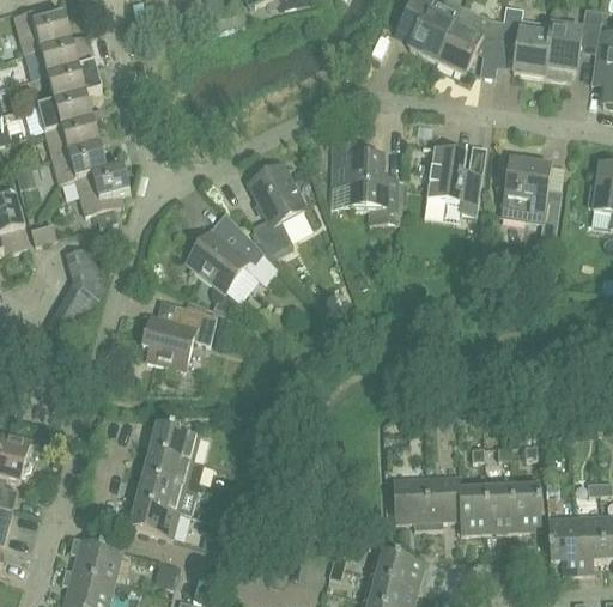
[(416,0),(406,20),(418,26),(408,48),(436,61),(455,22),(428,8),(431,0),(416,0)]
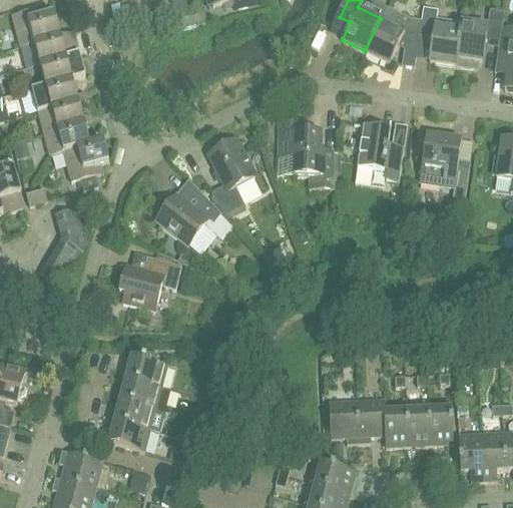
[(423,6),(421,18),(418,34),(418,36),(433,39),(429,61),(454,65),(455,56),(460,28),(435,25),(437,8),(423,6)]
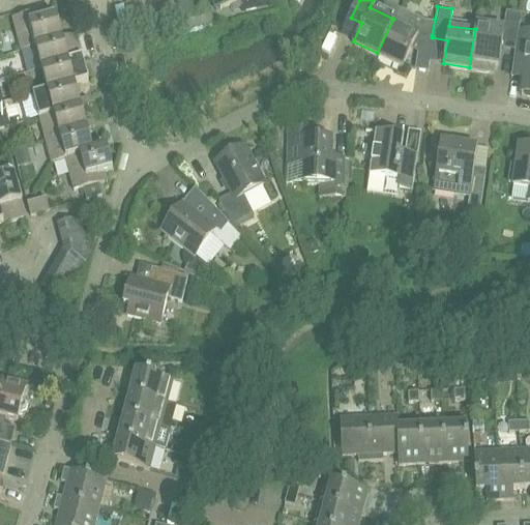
[(37,8),(11,16),(20,48),(25,46),(34,44),(34,42),(62,36),(61,35),(56,12),(39,17),(37,8)]
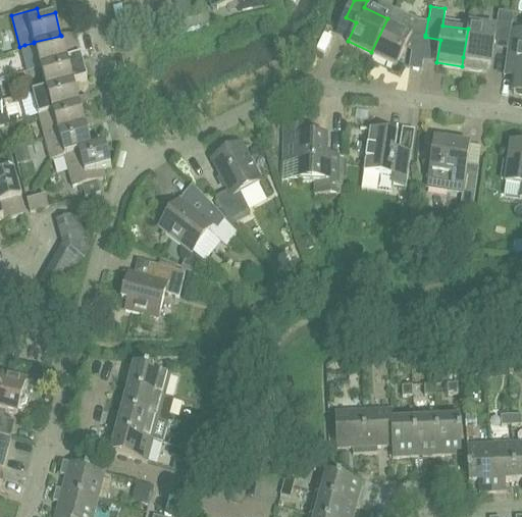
[(508,40),(510,28),(513,10),(498,8),(494,24),(469,21),(468,29),(463,57),(462,66),(477,68),(480,67),(483,65),(485,61),(485,60),(489,61),(492,38),(508,40)]
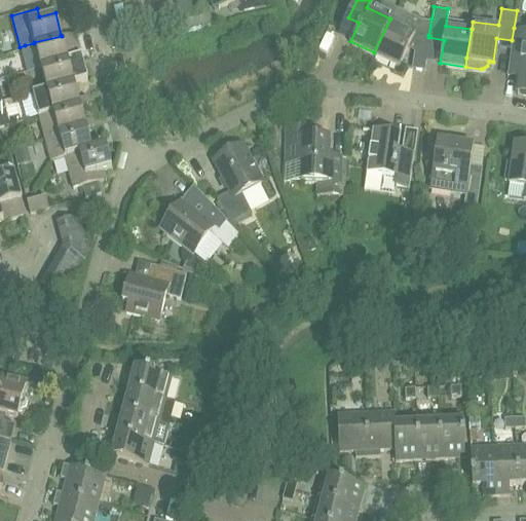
[(405,26),(390,19),(374,52),(399,64),(410,39),(427,42),(428,37),(428,35),(431,19),(421,17),(411,12),(405,26)]
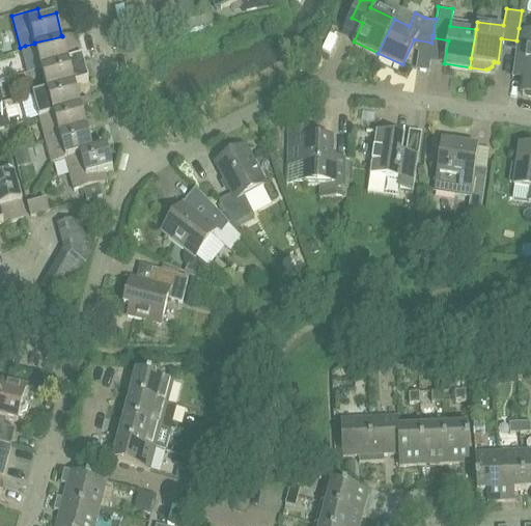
[(530,29),(519,28),(516,40),(515,47),(529,49),(522,91),(530,92),(530,29)]
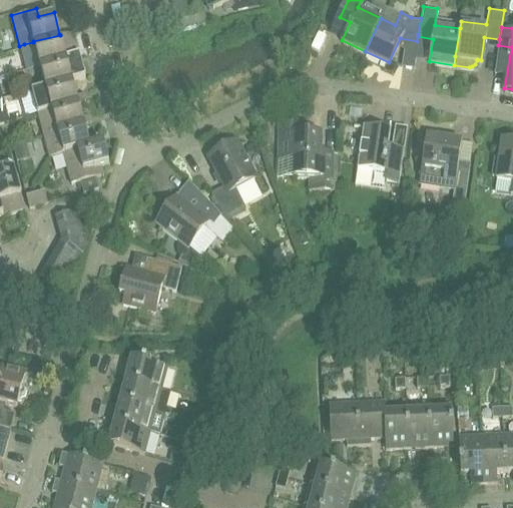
[(73,30),(59,34),(60,35),(33,41),(33,42),(24,44),(30,65),(39,63),(79,53),(73,30)]
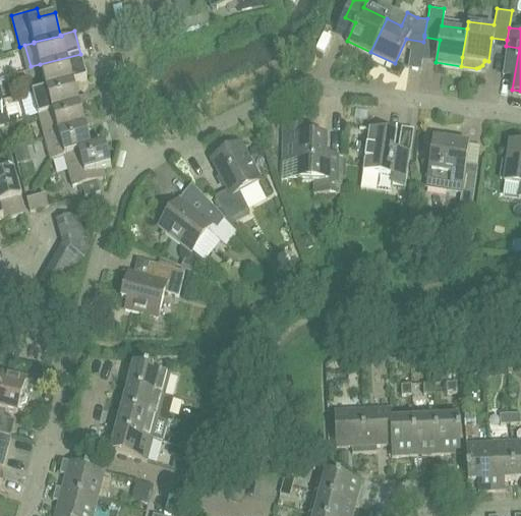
[(40,64),(45,87),(72,79),(87,76),(80,54),(40,64)]
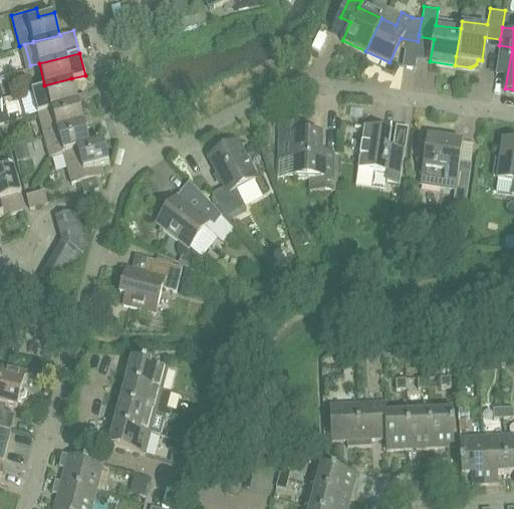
[(31,88),(37,110),(77,100),(71,78),(44,85),(31,88)]
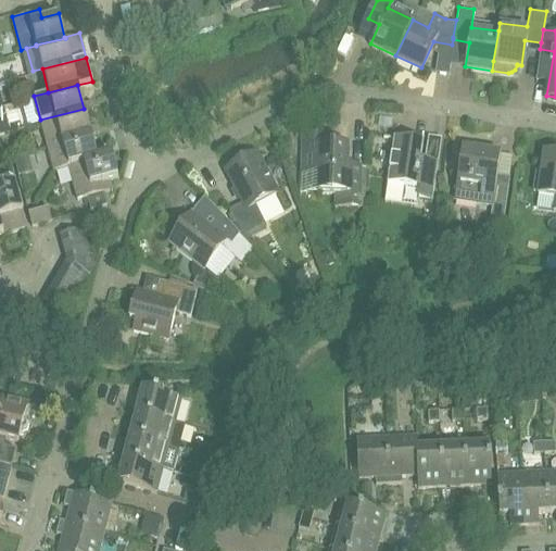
[(40,120),(47,143),(90,133),(84,109),(40,120)]
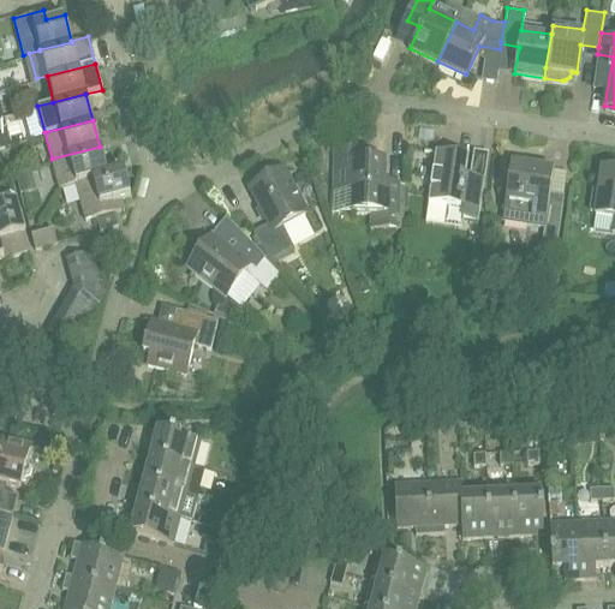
[(0,147),(11,144),(9,132),(7,130),(0,131),(0,147)]
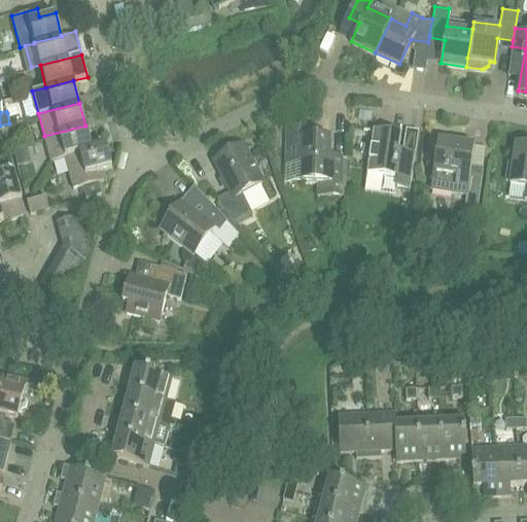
[(316,124),(290,123),(285,123),(285,143),(290,143),(289,161),(302,162),(301,180),(317,180),(317,193),(340,194),(342,154),(328,154),(329,135),(316,135),(316,124)]
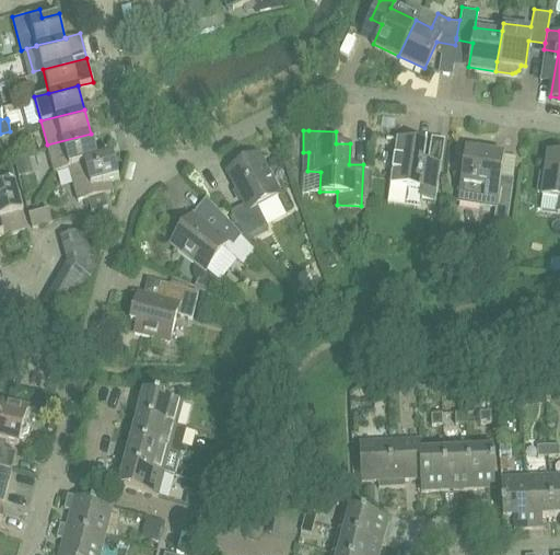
[(54,169),(68,165),(68,164),(97,158),(97,157),(91,134),(47,145),(54,169)]
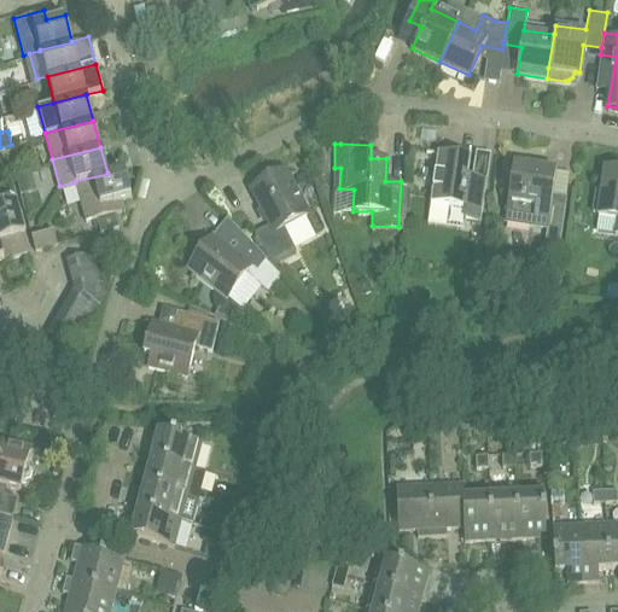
[(437,150),(430,199),(465,204),(464,216),(479,219),(485,175),(466,173),(470,155),(437,150)]
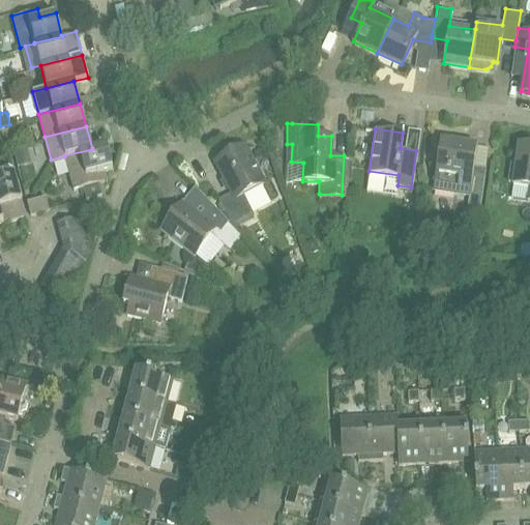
[(432,186),(469,193),(467,202),(479,204),(484,171),(472,169),(476,143),(440,138),(432,186)]
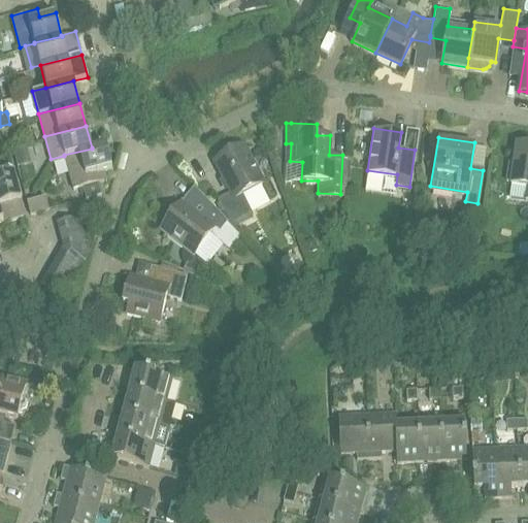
[(510,181),(527,183),(526,196),(527,196),(527,143),(516,142),(510,181)]
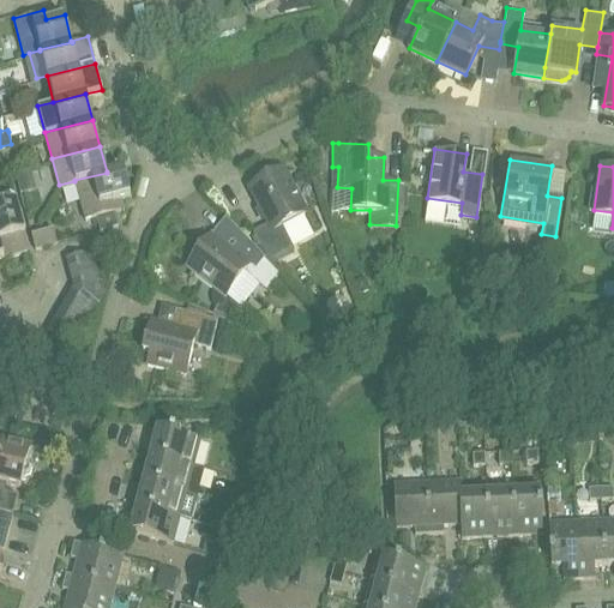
[(122,168),(107,172),(107,173),(74,180),(74,181),(84,217),(114,209),(112,199),(130,194),(122,168)]
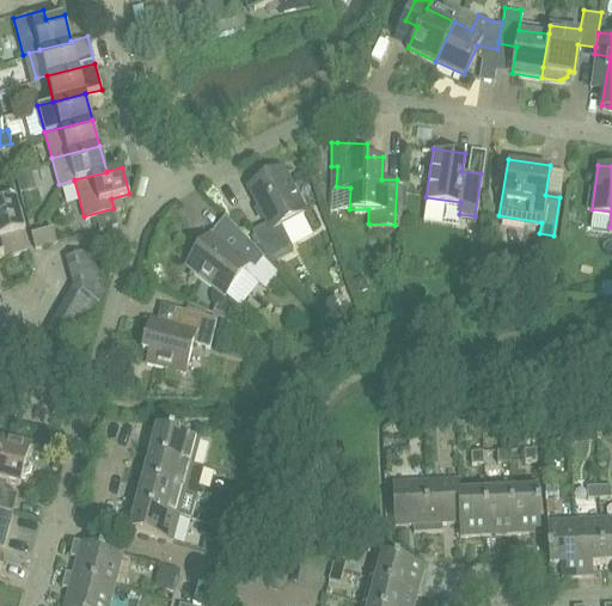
[(252,227),(268,256),(291,243),(280,221),(304,209),(281,167),(249,184),(268,219),(252,227)]
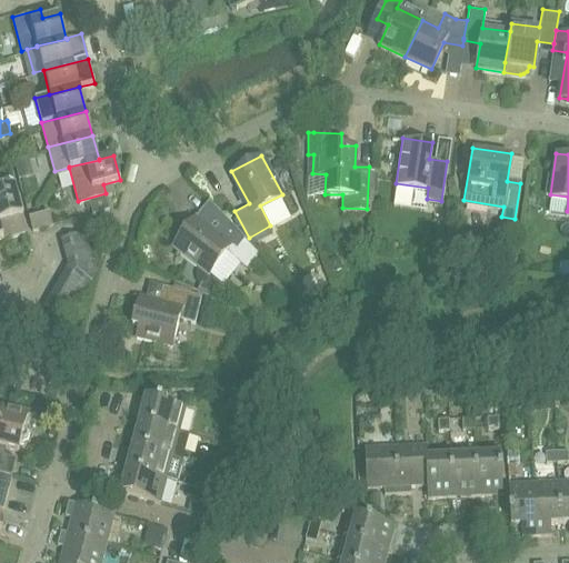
[(27,230),(15,184),(12,176),(9,173),(0,176),(0,229),(2,235),(27,230)]
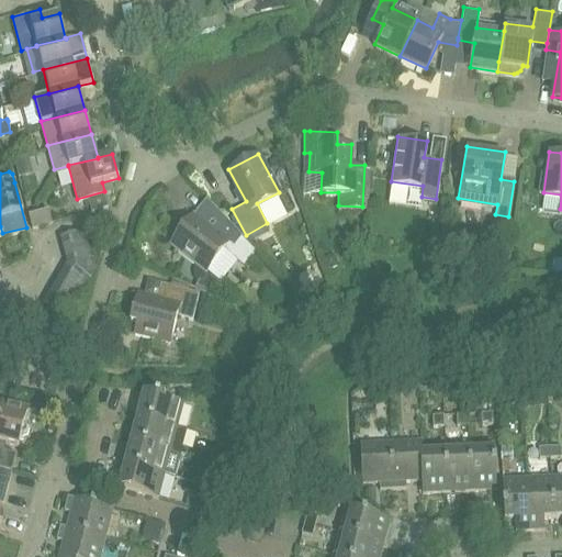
[(271,222),(292,212),(283,192),(261,202),(271,222)]
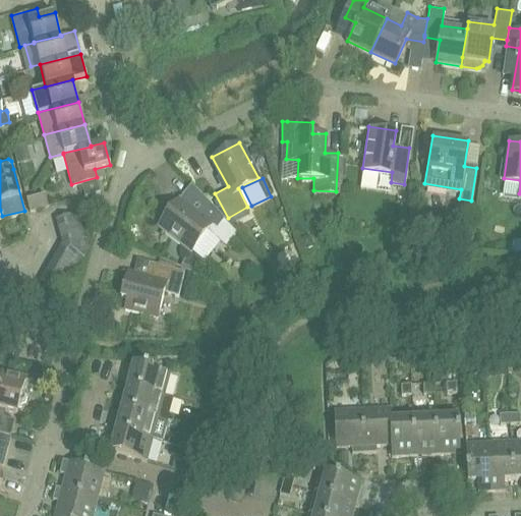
[(48,204),(48,203),(45,192),(35,194),(38,207),(48,204)]
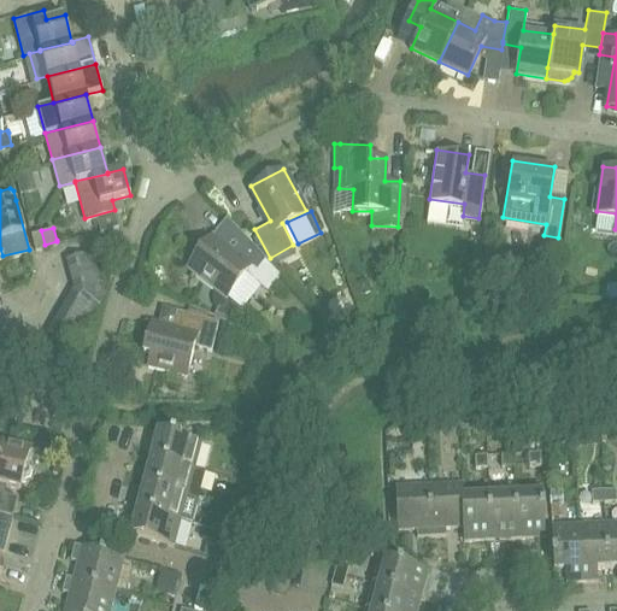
[(31,233),(34,247),(45,245),(41,230),(31,233)]
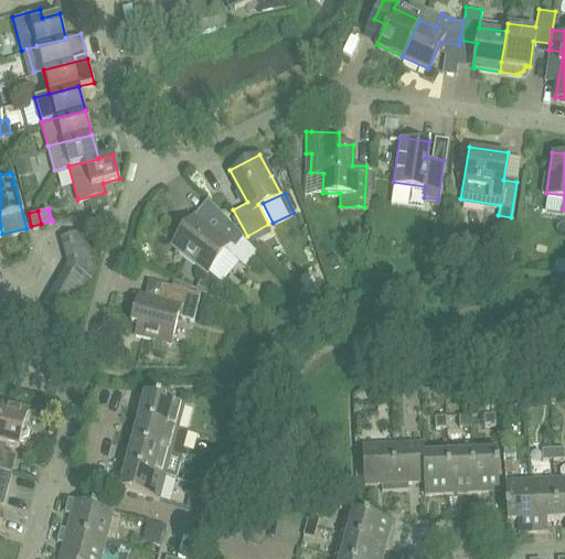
[(206,269),(224,246),(245,262),(255,248),(242,235),(243,234),(225,215),(216,229),(194,213),(171,242),(206,269)]
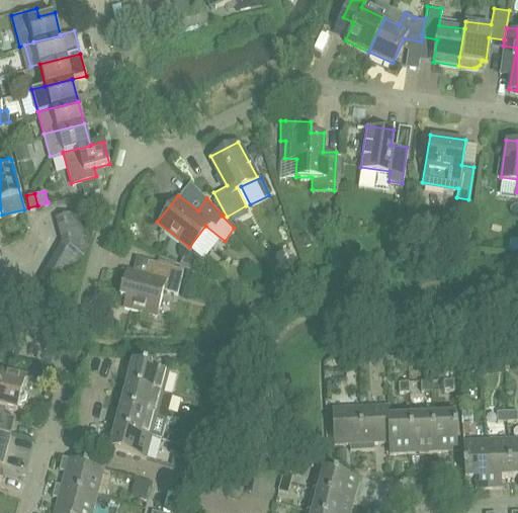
[(296,234),(300,245),(312,242),(308,230),(296,234)]
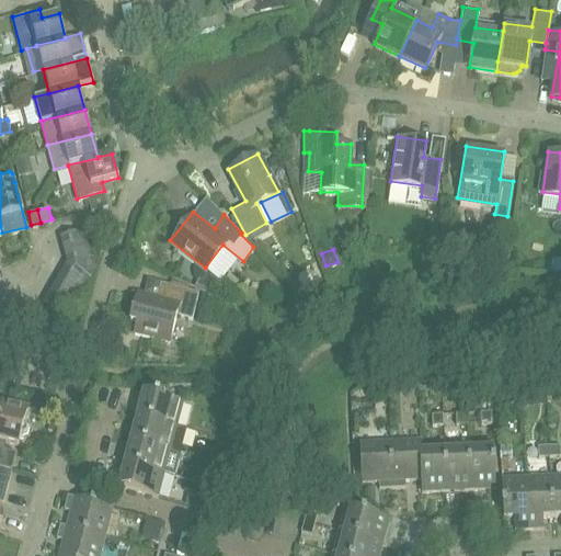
[(167,282),(162,297),(138,291),(130,318),(136,320),(134,330),(169,339),(175,311),(191,316),(197,290),(167,282)]
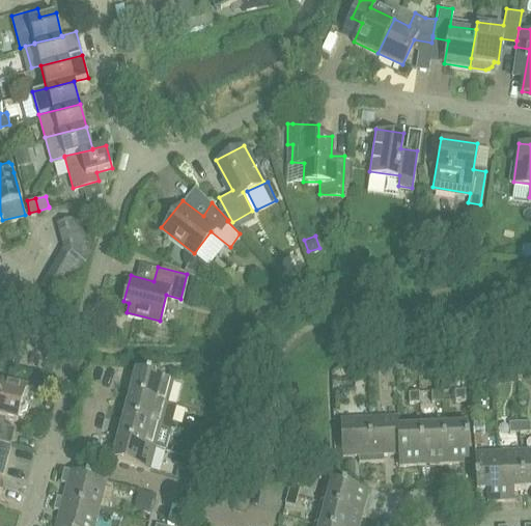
[(136,368),(130,391),(166,400),(167,399),(172,378),(136,368)]
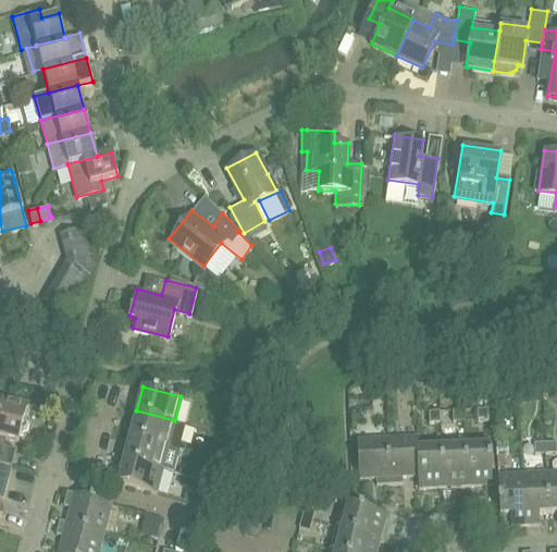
[(36,399),(50,402),(52,391),(39,388),(36,399)]
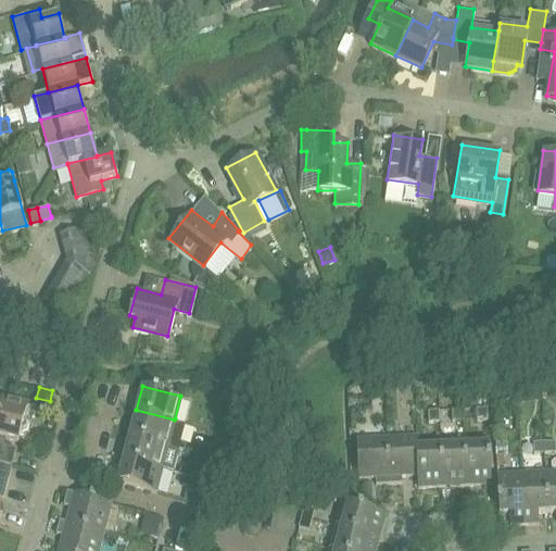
[(15,446),(2,442),(4,434),(16,437),(20,428),(26,426),(28,420),(24,414),(28,400),(3,393),(0,402),(1,403),(0,405),(0,459),(11,462),(15,446)]
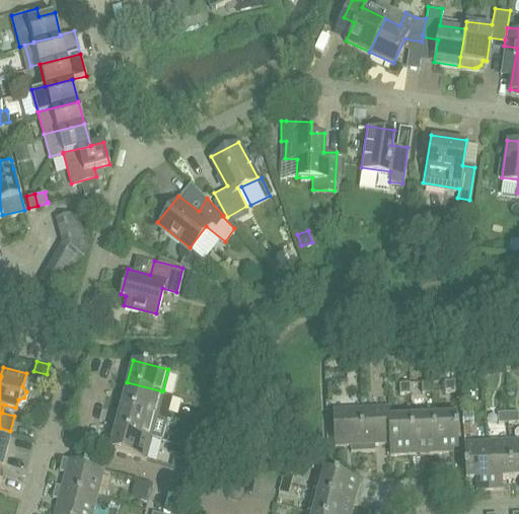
[(444,389),(455,388),(454,377),(443,378),(444,389)]
